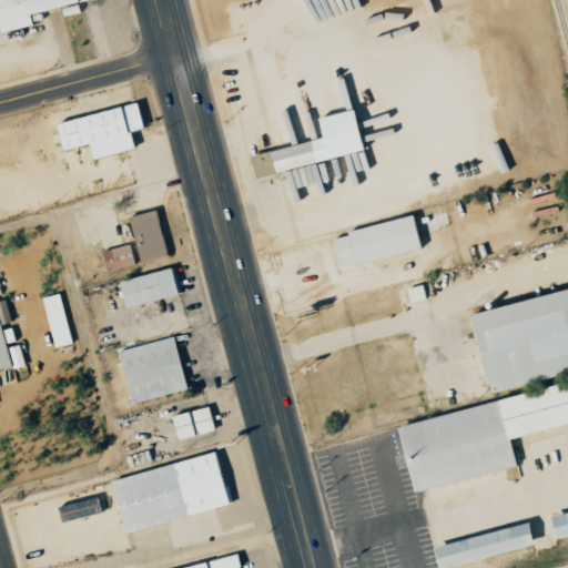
[(0,0),(0,31),(30,26),(28,14),(60,7),(62,17),(78,12),(75,2),(84,0),(0,0)]
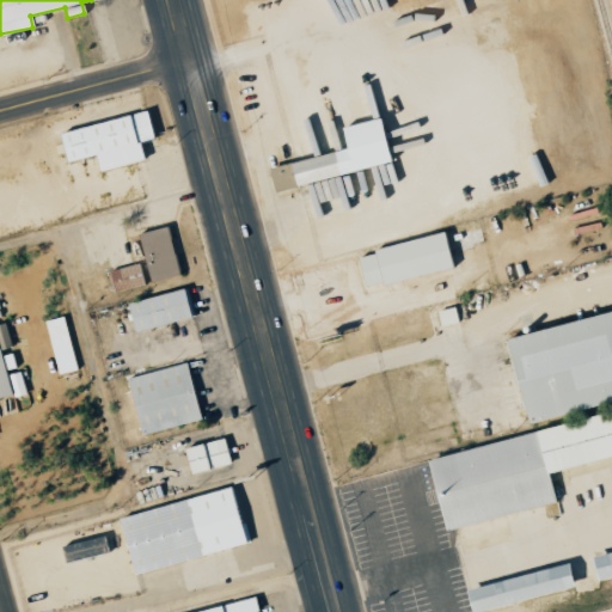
[(385,0),(338,0),(338,16),(385,16),(385,0)]
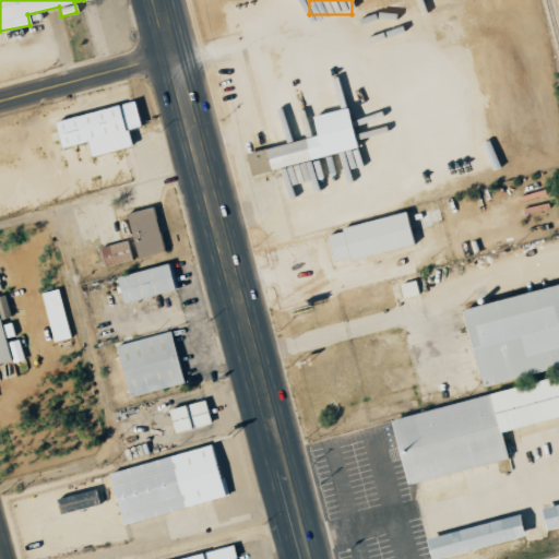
[(129,147),(126,130),(138,128),(132,102),(113,106),(113,107),(52,120),(58,149),(85,142),(88,156),(129,147)]
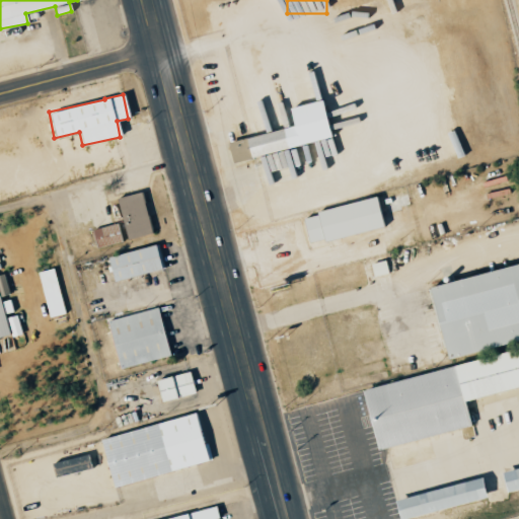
[(243,137),(247,156),(328,140),(320,100),(287,107),(291,128),(243,137)]
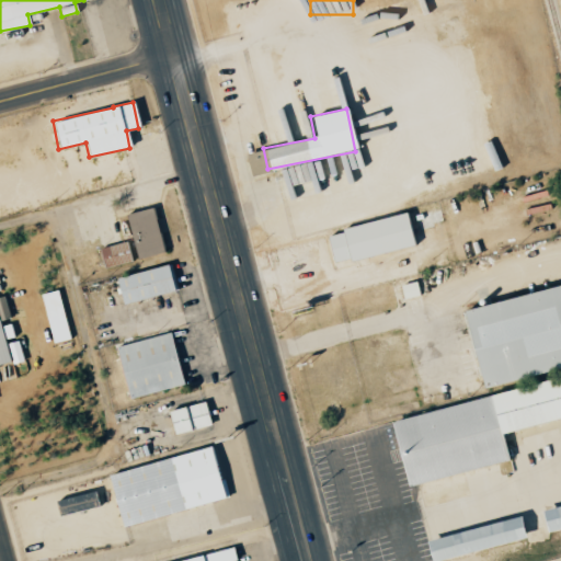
[(162,254),(152,208),(126,214),(136,259),(162,254)]
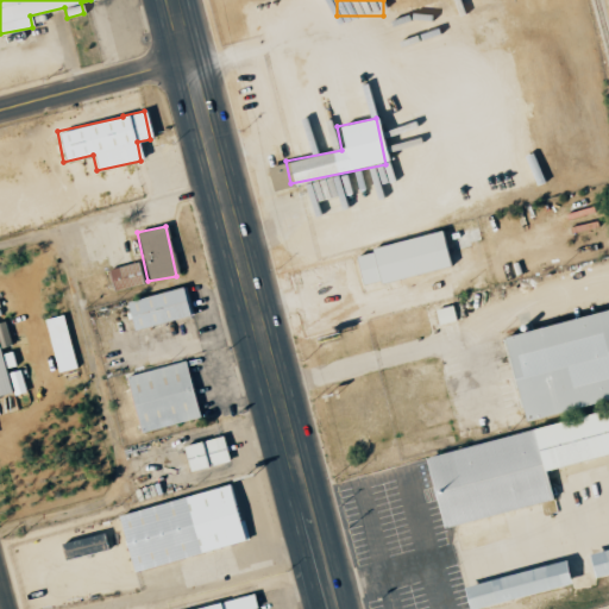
[(479,244),(476,227),(449,233),(452,250),(479,244)]
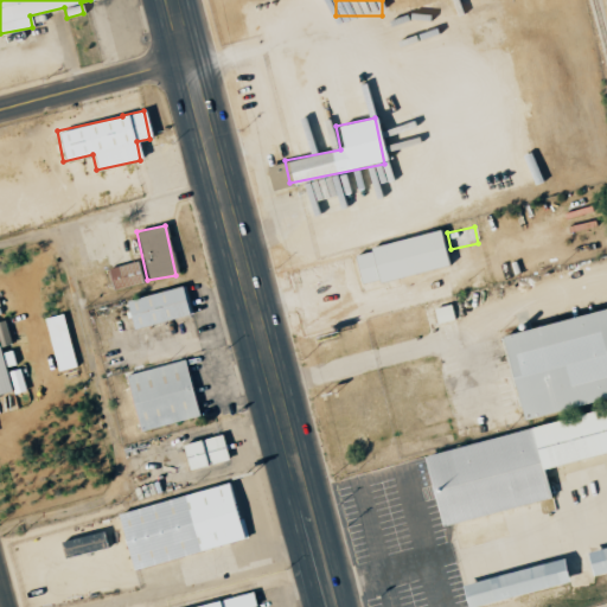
[(107,268),(113,291),(142,283),(138,261),(107,268)]
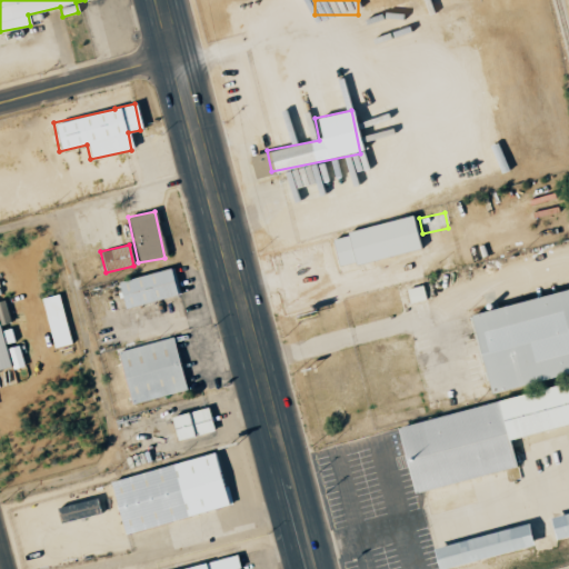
[(117,282),(123,310),(177,296),(170,268),(117,282)]
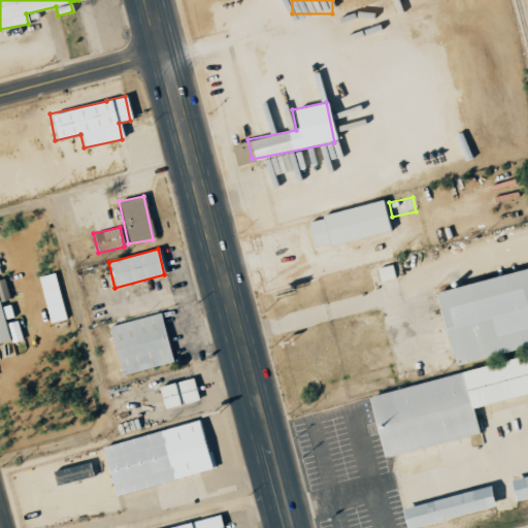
[(378,282),(394,277),(391,265),(375,268),(378,282)]
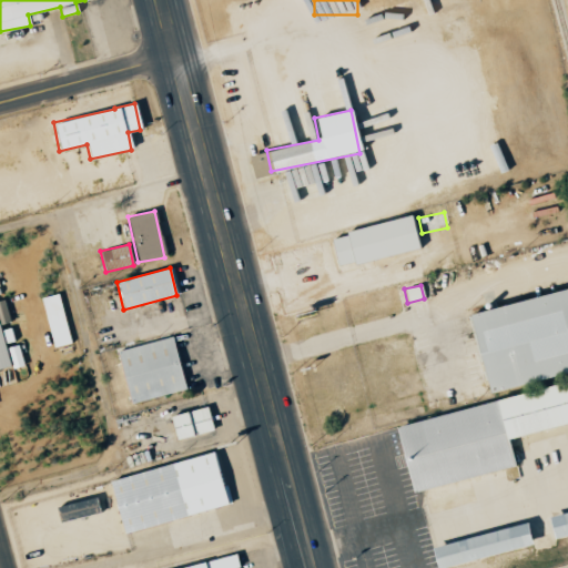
[(485,392),(567,373),(567,288),(466,313),(485,392)]
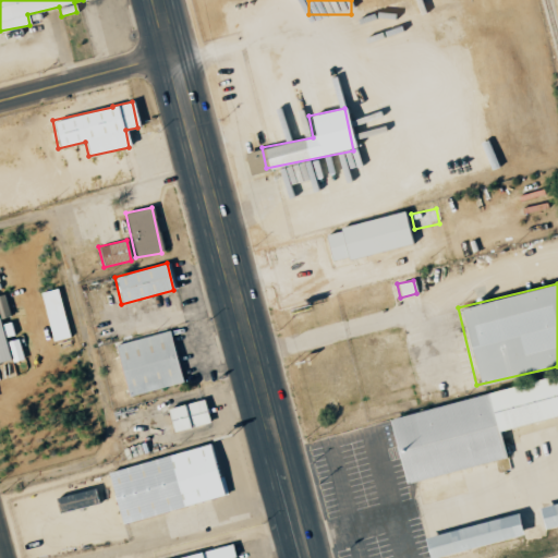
[(57,289),(39,293),(52,342),(70,338),(57,289)]
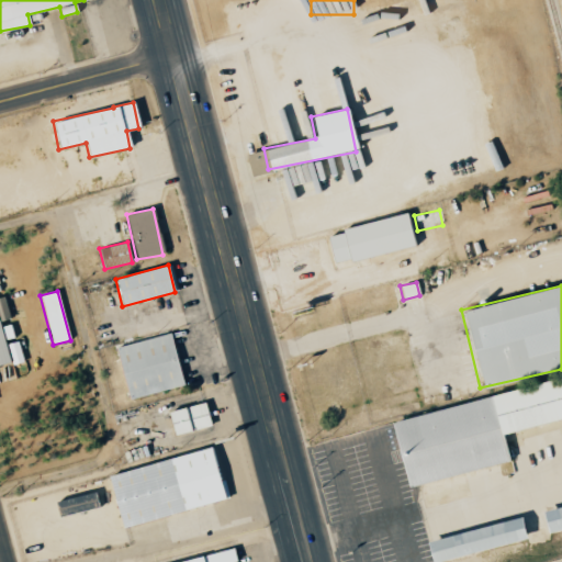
[(0,364),(9,363),(0,329),(0,321),(10,319),(3,296),(0,298),(0,364)]
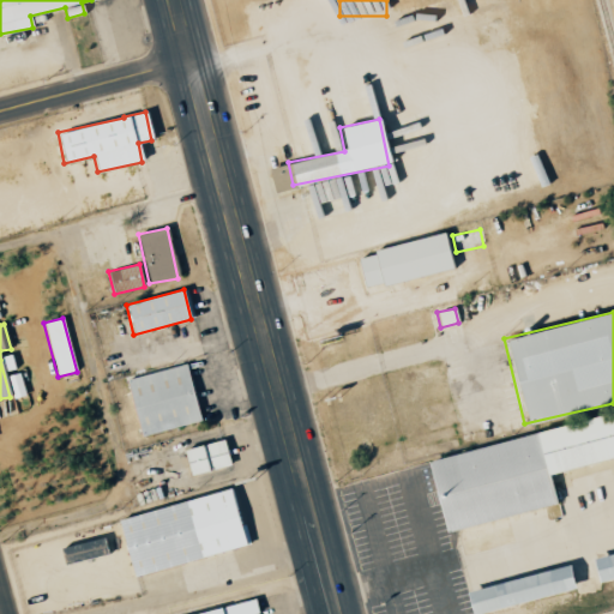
[(199,422),(186,365),(126,378),(139,437),(199,422)]
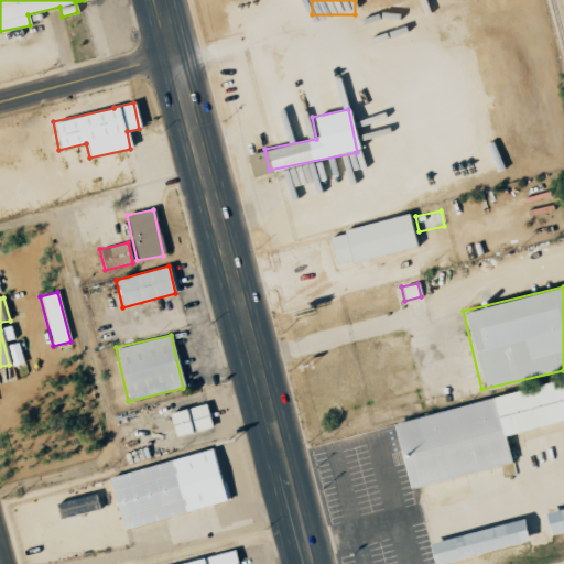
[(563,381),(391,421),(407,488),(510,465),(503,434),(563,421),(563,381)]
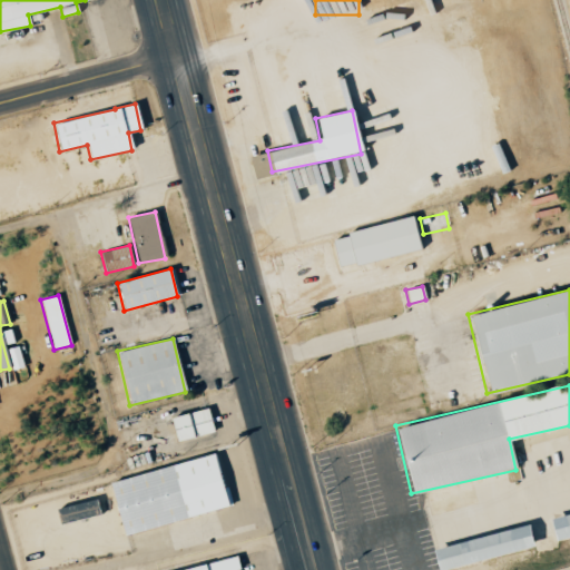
[(169,419),(176,442),(214,433),(207,409),(169,419)]
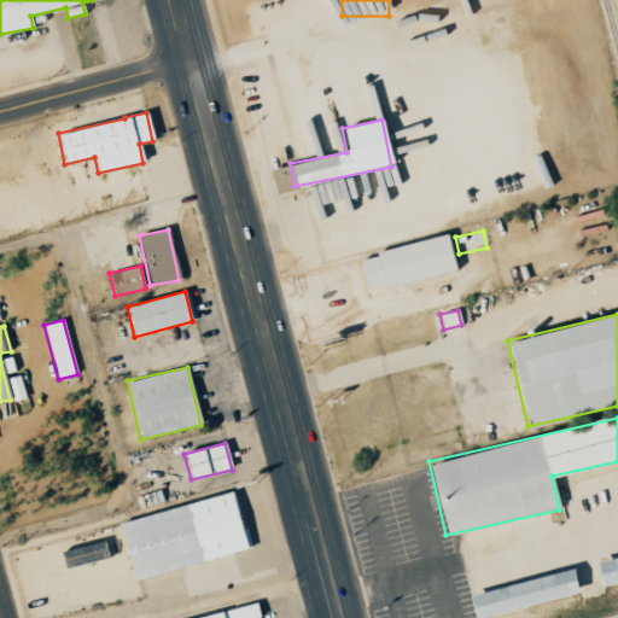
[(117,522),(132,579),(245,552),(232,495),(117,522)]
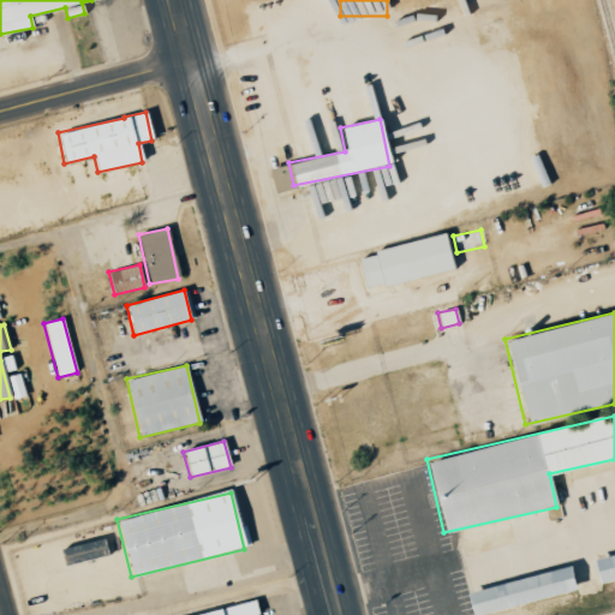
[(103,538),(59,549),(64,566),(108,555),(103,538)]
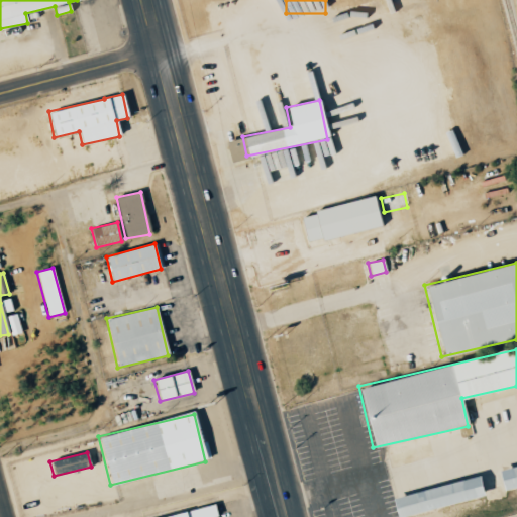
[(516,487),(516,464),(497,471),(502,491),(516,487)]
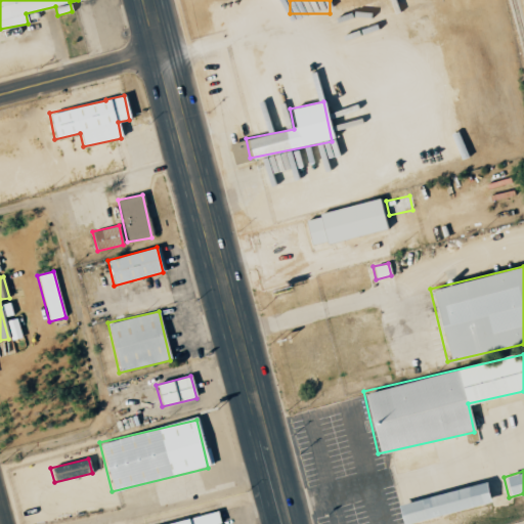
[(396,506),(400,523),(407,523),(489,504),(484,483),(396,506)]
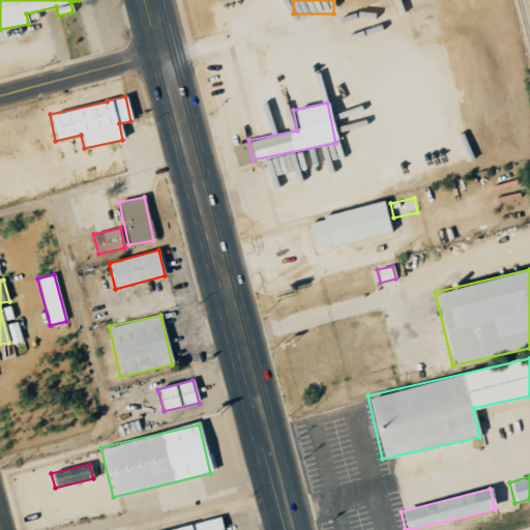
[(166,529),(222,529),(219,518),(166,529)]
